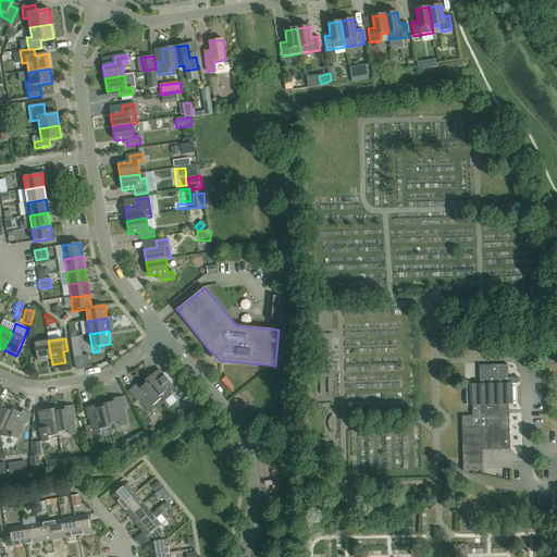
[(52,364),(48,341),(35,343),(38,361),(51,359),(52,364)]
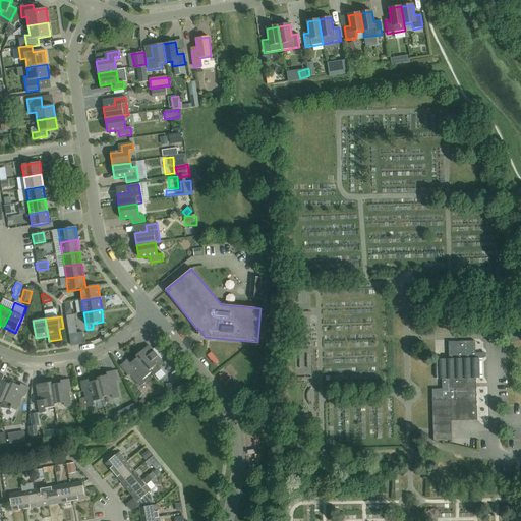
[(475,354),(475,341),(448,342),(449,360),(435,360),(436,380),(449,379),(449,389),(454,389),(454,400),(432,401),(433,442),(451,441),(451,421),(476,421),(475,378),(481,378),(481,359),(479,359),(479,354),(475,354)]
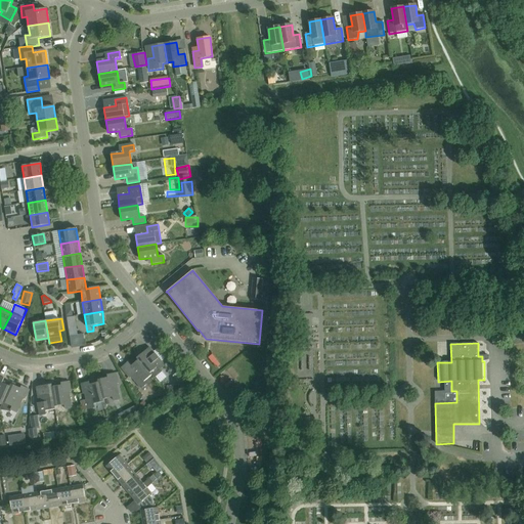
[(135,356),(138,360),(149,374),(151,376),(154,378),(161,372),(160,370),(165,366),(154,353),(149,357),(144,352),(139,355),(138,354),(135,356)]
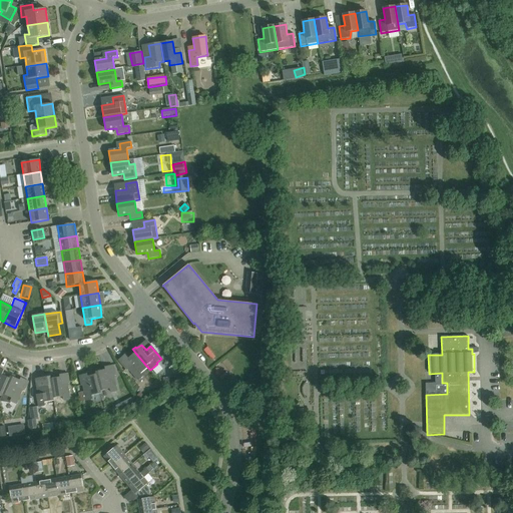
[(140,374),(148,368),(146,366),(135,353),(128,359),(125,355),(118,361),(126,370),(128,369),(138,381),(143,377),(140,374)]
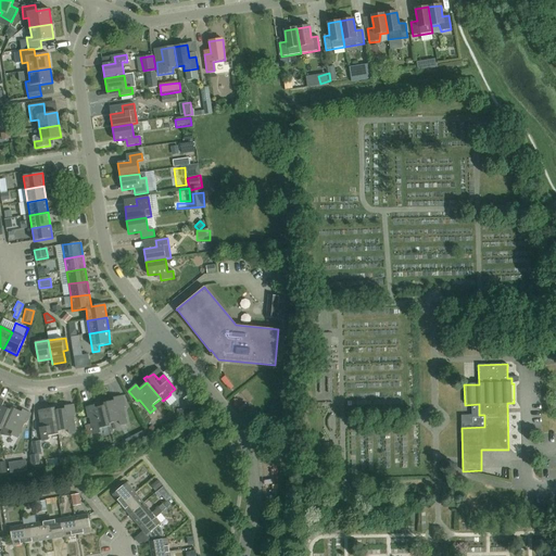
[(103,401),(104,406),(109,425),(109,424),(119,421),(119,426),(127,424),(123,407),(125,407),(123,396),(113,399),(114,401),(108,402),(108,400),(103,401)]
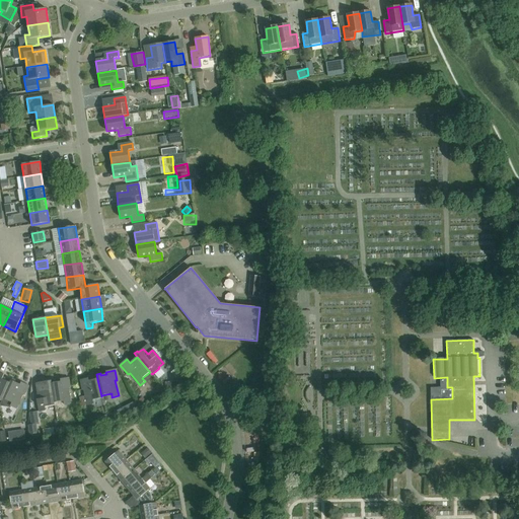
[(0,400),(2,401),(3,399),(10,383),(1,379),(3,375),(0,373),(0,400)]
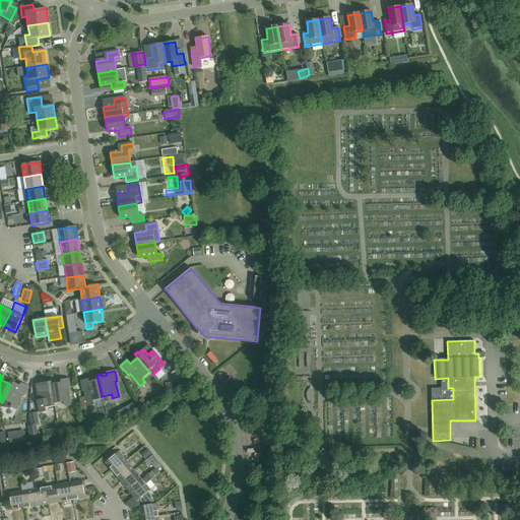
[(2,402),(0,405),(0,406),(16,410),(22,395),(24,396),(28,387),(21,384),(20,386),(14,383),(15,381),(12,379),(10,384),(3,400),(2,402)]
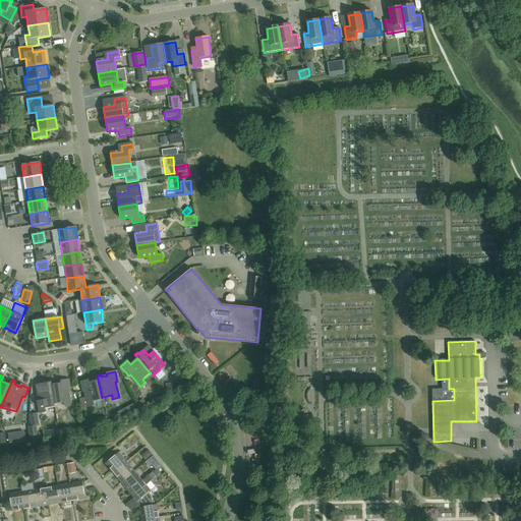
[(51,383),(51,388),(52,388),(54,405),(64,403),(64,407),(71,406),(68,390),(70,390),(68,380),(60,381),(61,384),(55,385),(54,382),(51,383)]
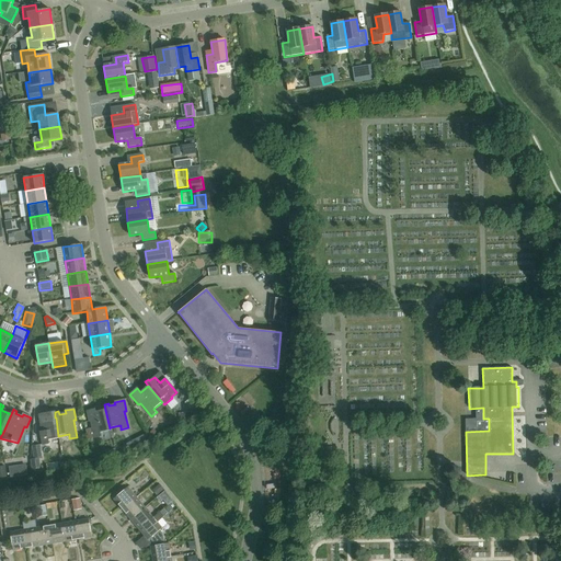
[(105,410),(98,411),(98,409),(89,411),(92,422),(90,422),(94,438),(101,437),(100,433),(111,431),(110,427),(110,428),(105,410)]
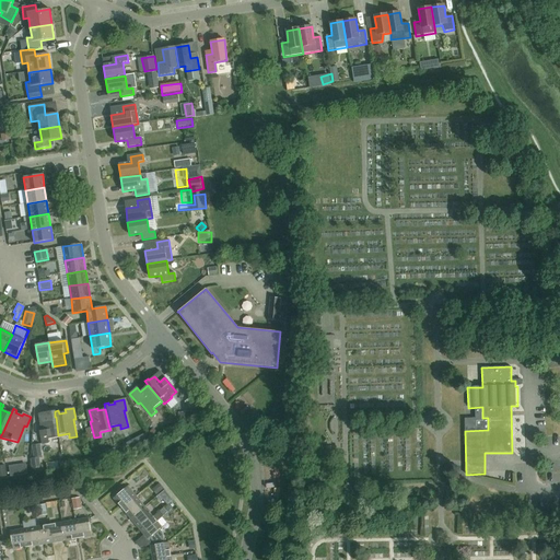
[(41,418),(39,418),(41,427),(39,427),(42,444),(49,443),(48,440),(59,438),(58,435),(56,417),(55,417),(55,411),(39,413),(41,418)]
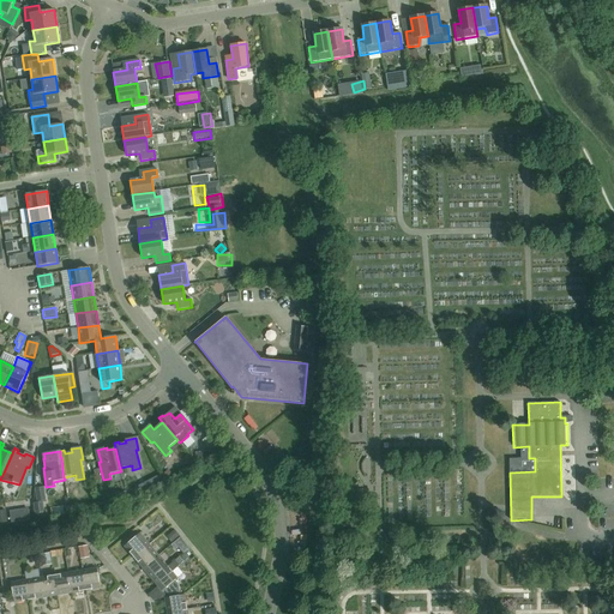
[(38,503),(49,503),(48,488),(37,488),(38,503)]
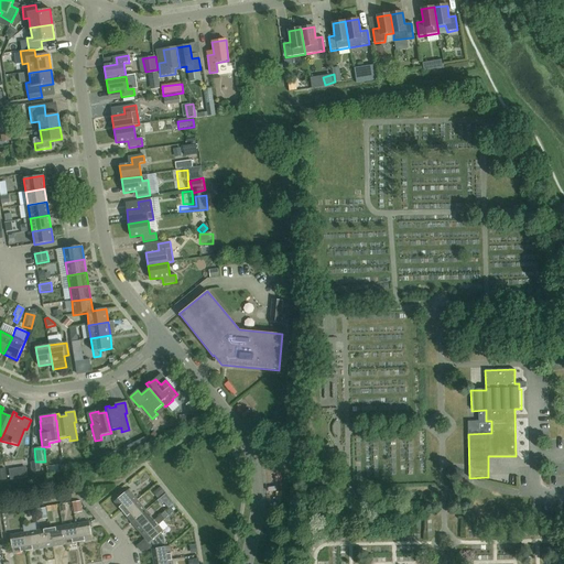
[(149,478),(144,472),(139,477),(143,483),(149,478)]
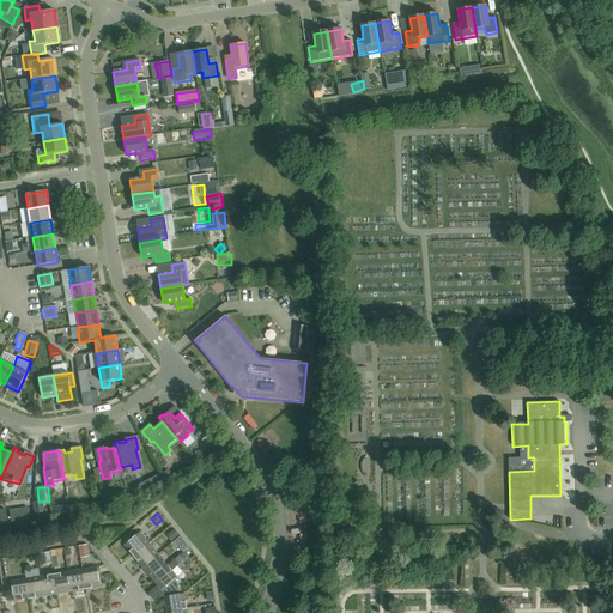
[(178,535),(174,529),(167,536),(171,542),(178,535)]
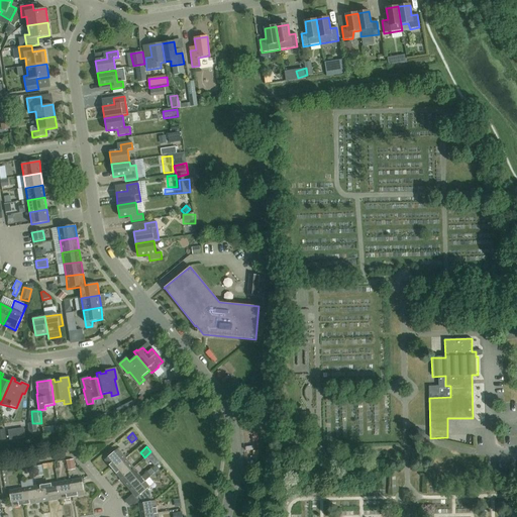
[(112,470),(125,458),(117,449),(104,460),(112,470)]
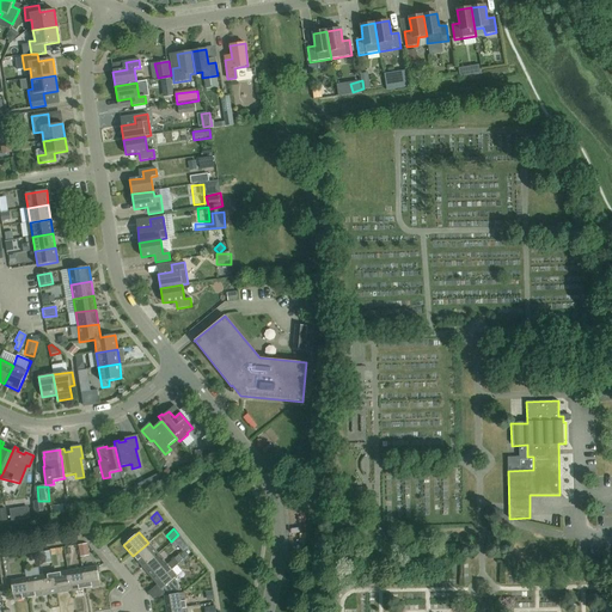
[(188,548),(179,537),(173,542),(178,546),(181,545),(184,550),(188,548)]
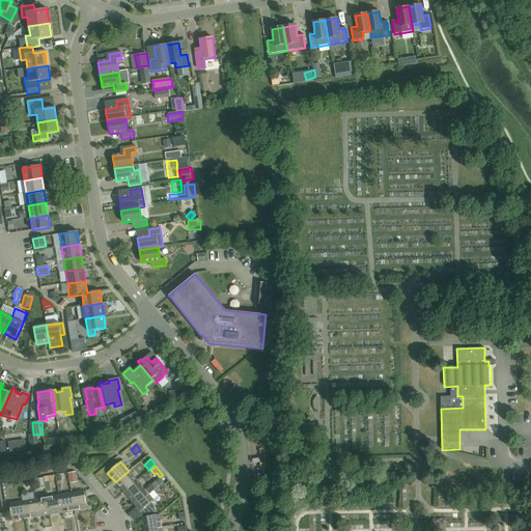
[(115,482),(123,492),(137,481),(129,471),(115,482)]
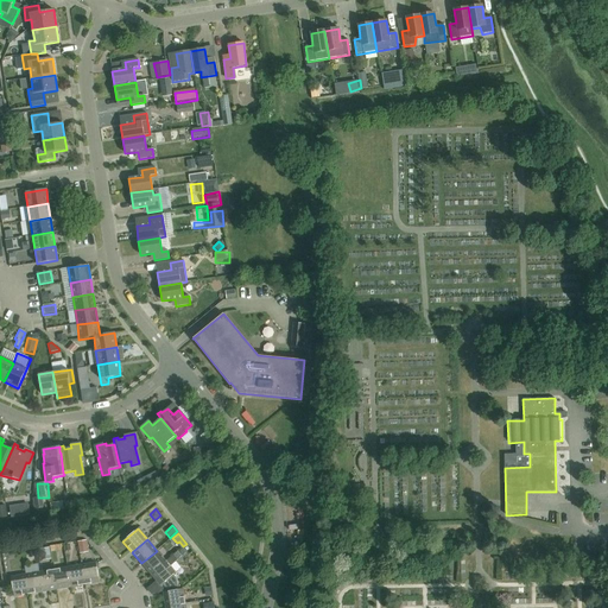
[(51,559),(49,548),(39,550),(42,562),(51,559)]
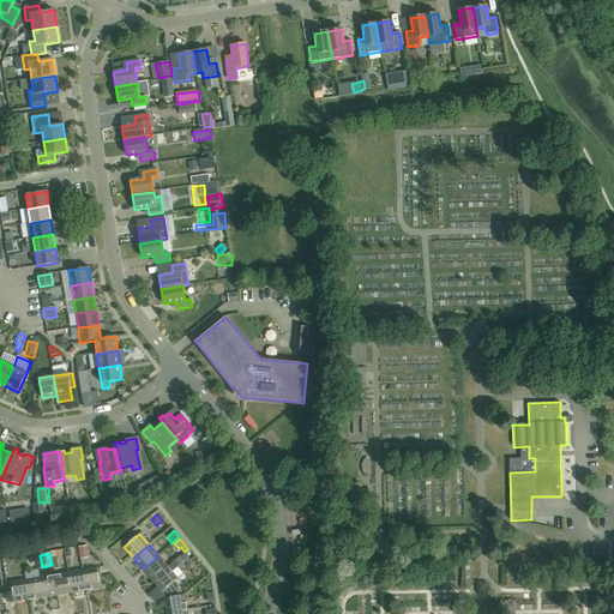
[(167,567),(158,557),(143,569),(152,581),(168,567),(167,567)]
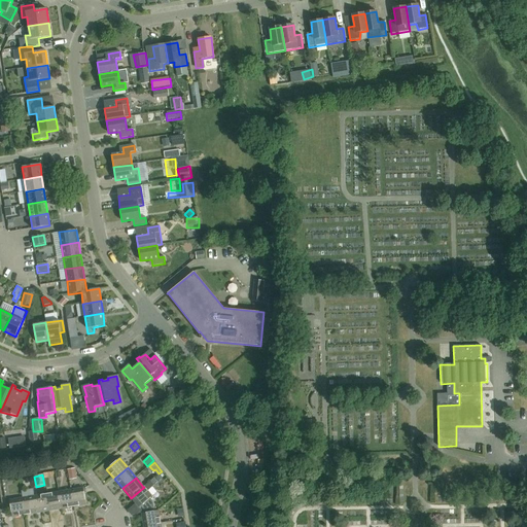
[(144,487),(131,498),(141,510),(141,514),(154,512),(152,501),(150,498),(152,496),(147,491),(156,483),(153,479),(143,487),(144,487)]
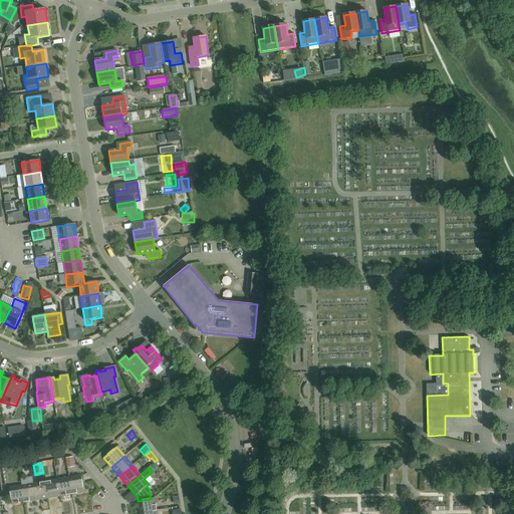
[(69,478),(71,495),(84,493),(81,476),(69,478)]
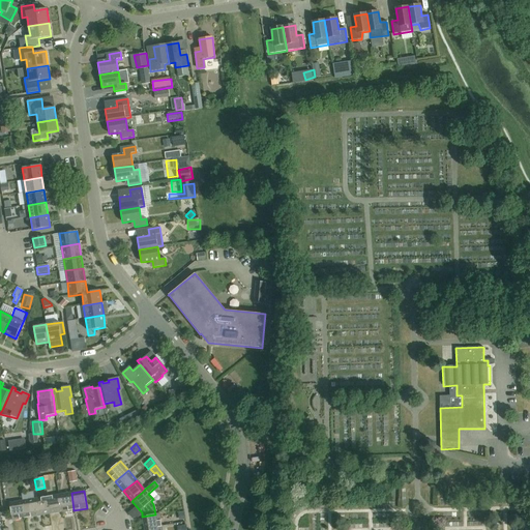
[(71,493),(59,495),(62,512),(74,510),(71,493)]
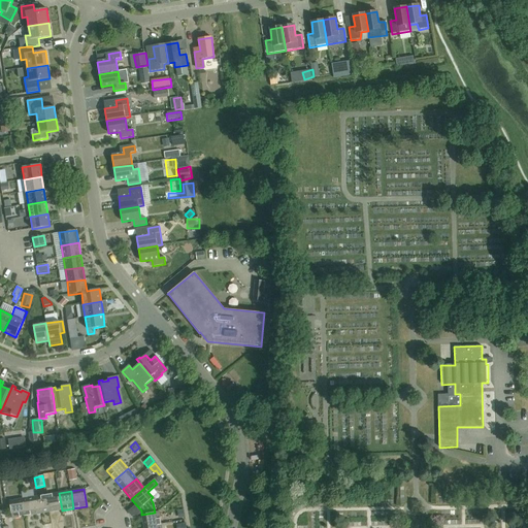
[(62,510),(59,493),(46,495),(50,513),(62,510)]
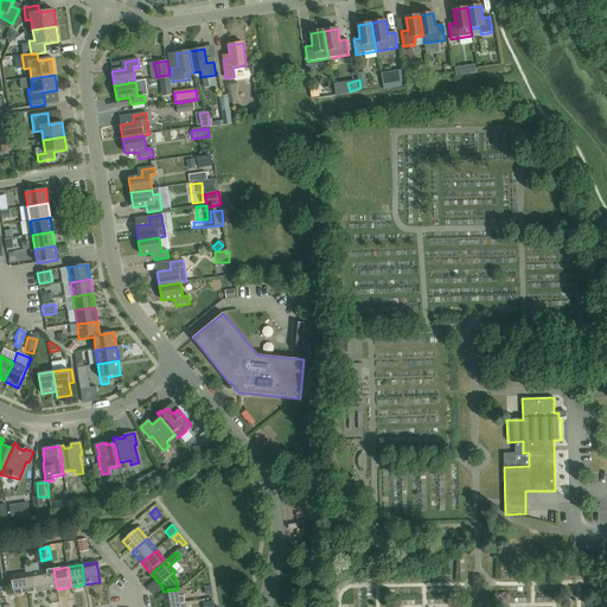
[(53,569),(39,572),(43,592),(57,589),(53,569)]
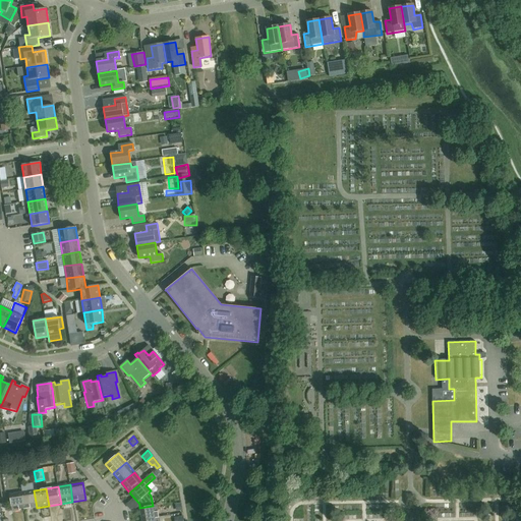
[(37,508),(34,490),(21,493),(24,510),(37,508)]
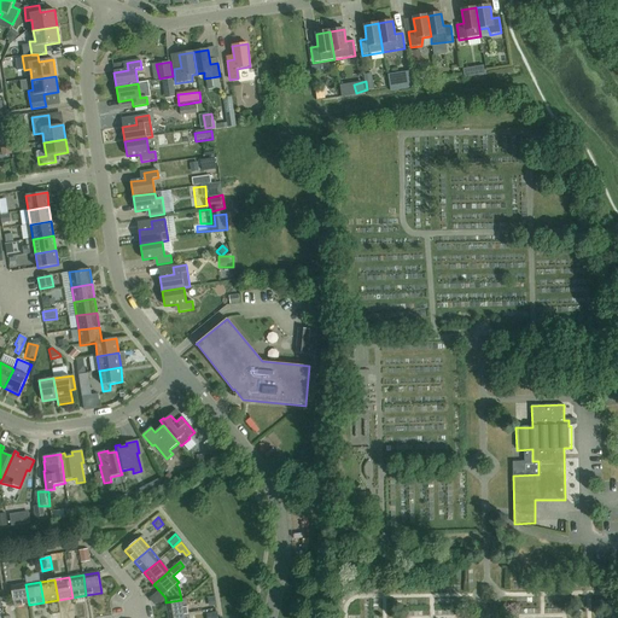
[(15,607),(29,605),(25,584),(11,587),(15,607)]
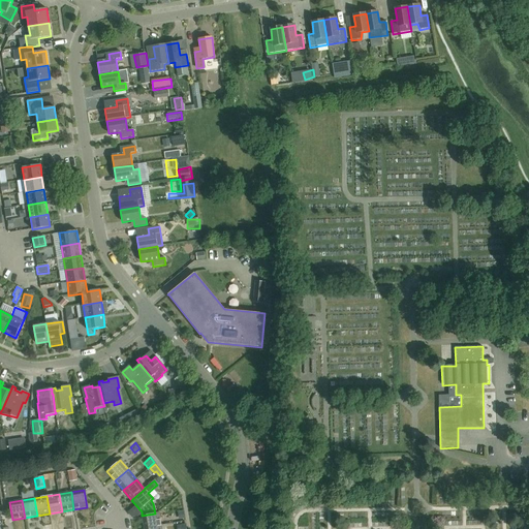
[(142,516),(144,528),(161,525),(159,512),(155,514),(142,516)]
